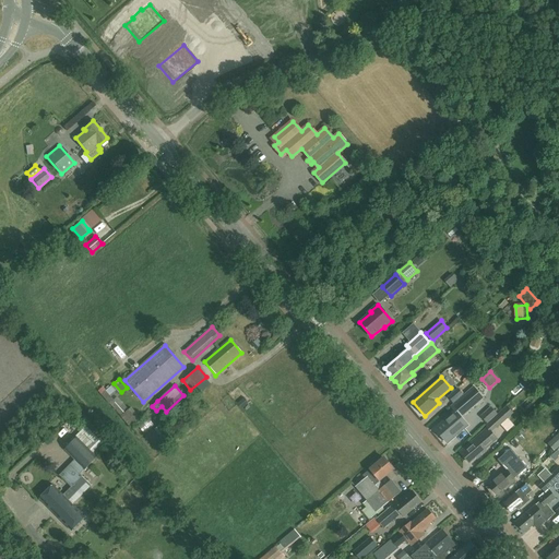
[(459,438),(456,435),(462,429),(458,424),(462,419),(461,418),(484,399),(474,387),(451,407),(455,413),(451,416),(450,415),(435,428),(448,442),(452,439),(454,441),(459,438)]
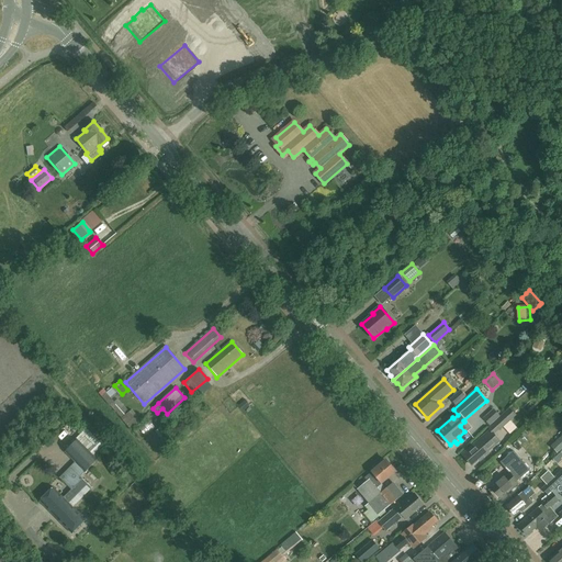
[(450,400),(456,406),(465,396),(460,390),(450,400)]
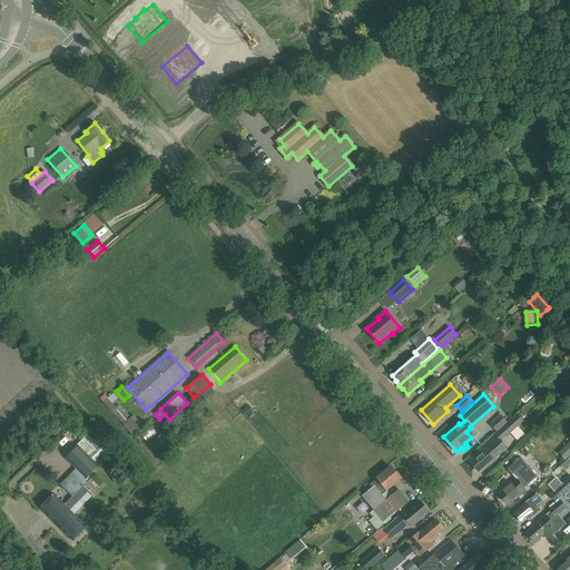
[(136,431),(143,424),(133,414),(127,421),(136,431)]
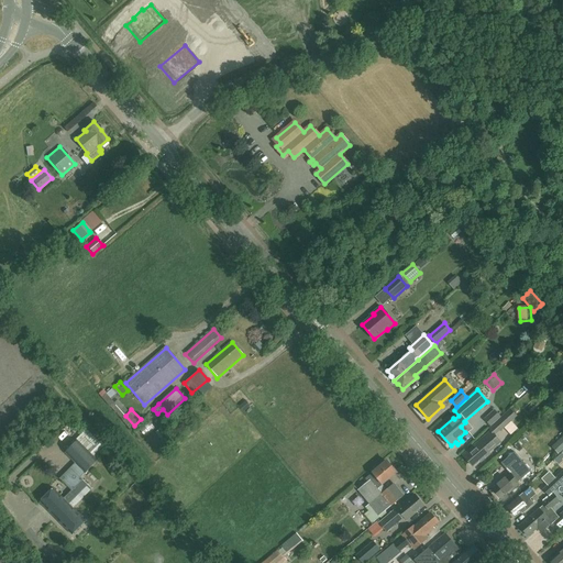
[(495,424),(500,431),(517,417),(511,410),(495,424)]
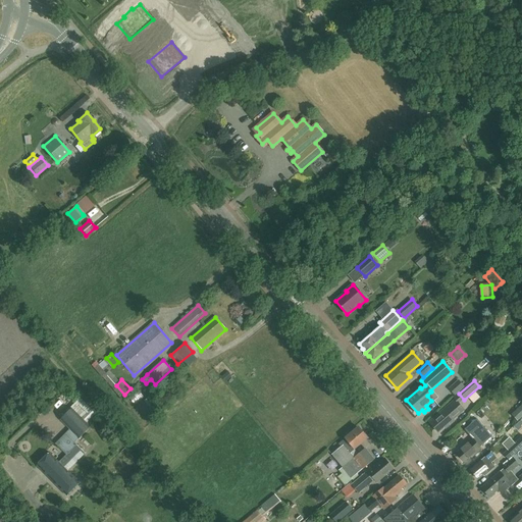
[(62,403),(73,397),(70,389),(59,395),(62,403)]
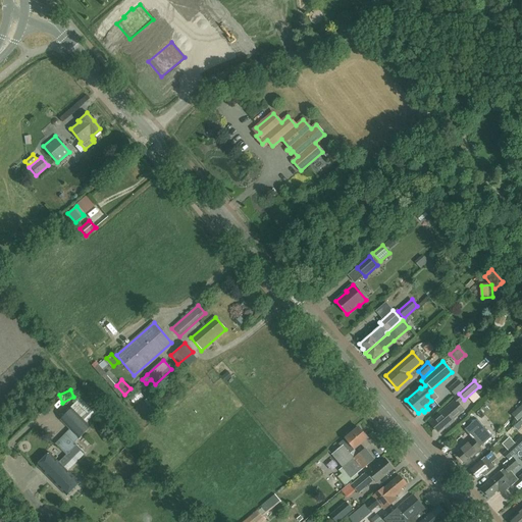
[(137,402),(145,395),(140,390),(133,398),(137,402)]
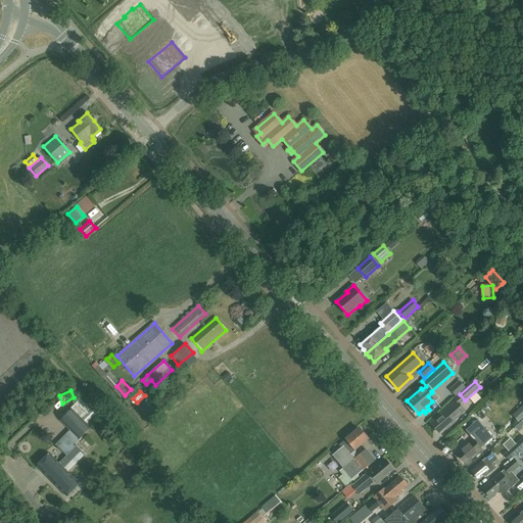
[(456,422),(454,420),(465,411),(456,400),(430,423),(439,433),(445,428),(446,429),(456,422)]
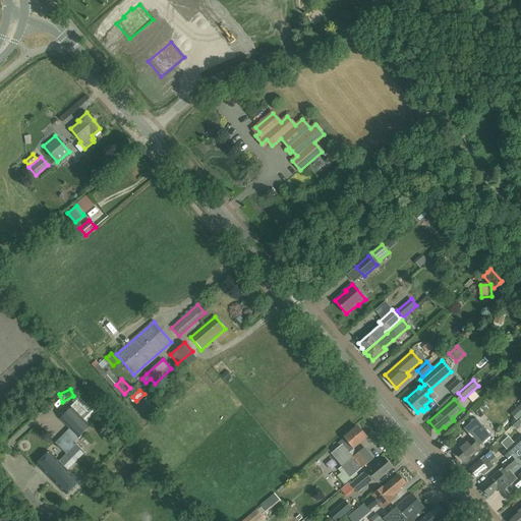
[(70,429),(56,444),(66,454),(67,455),(68,454),(77,445),(76,445),(74,443),(79,439),(91,427),(72,408),(60,419),(70,429)]
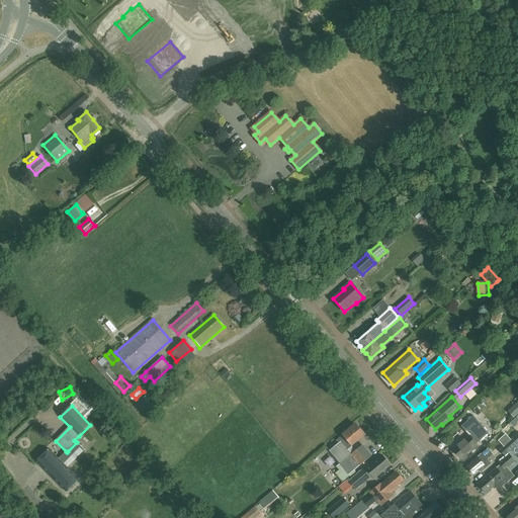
[(469,436),(453,450),(460,458),(466,453),(468,455),(479,446),(476,443),(489,433),(473,416),(461,426),(469,436)]
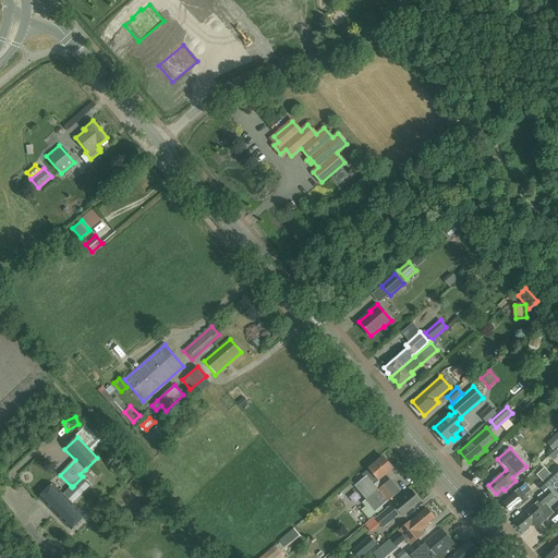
[(390,480),(384,485),(378,490),(373,484),(377,480),(378,481),(387,474),(386,473),(392,468),(384,458),(375,464),(375,463),(368,469),(364,473),(363,475),(364,477),(354,486),(366,499),(363,501),(366,506),(361,510),(368,519),(377,512),(376,511),(399,492),(390,480)]
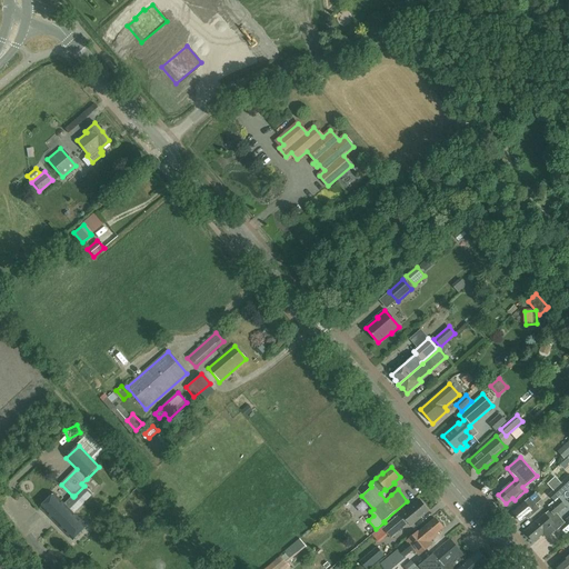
[(558,476),(551,481),(556,486),(562,480),(558,476)]
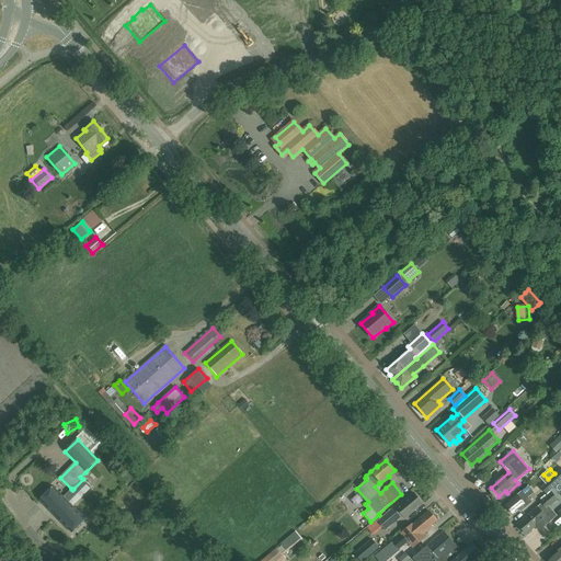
[(560,470),(553,477),(541,489),(547,494),(560,481),(560,470)]
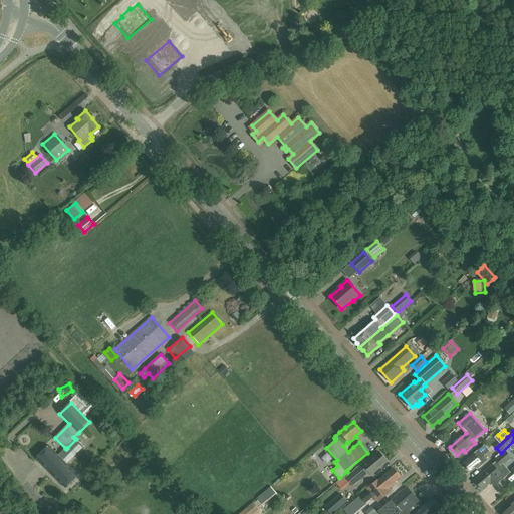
[(65,448),(58,456),(60,458),(66,464),(84,447),(76,438),(75,439),(76,439),(67,448),(66,449),(65,448)]
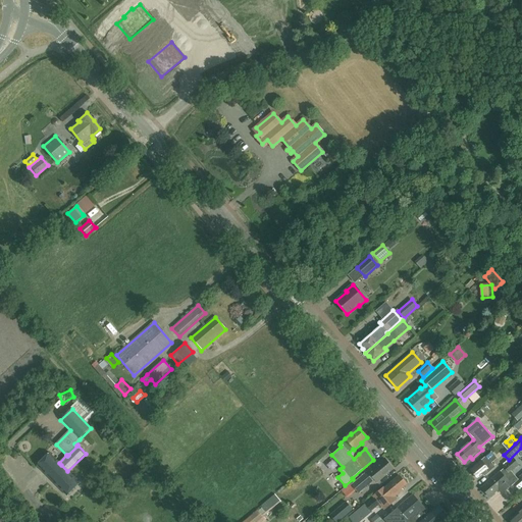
[(491,463),(498,459),(491,452),(470,469),(478,479),(483,475),(484,476),(496,467),(491,463)]
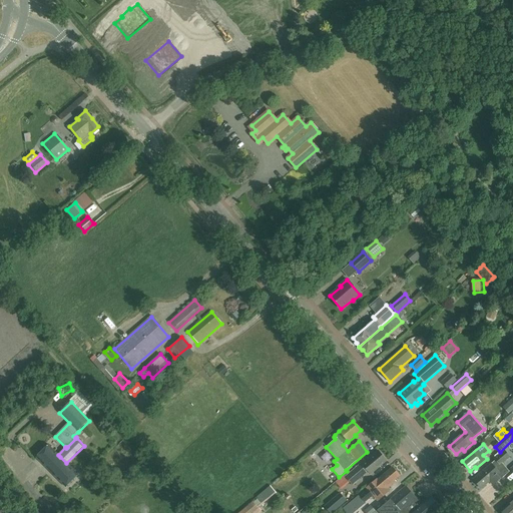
[(36,458),(47,469),(60,457),(58,455),(48,445),(36,458)]
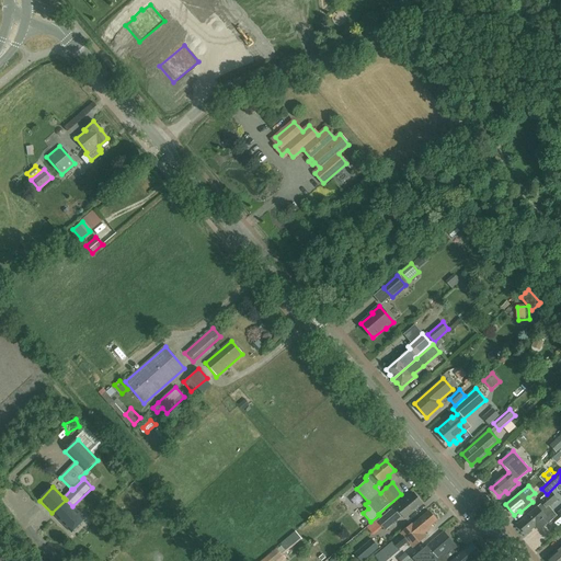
[(526,534),(536,526),(539,530),(549,523),(557,516),(549,506),(558,500),(551,492),(540,502),(541,503),(517,524),(526,534)]
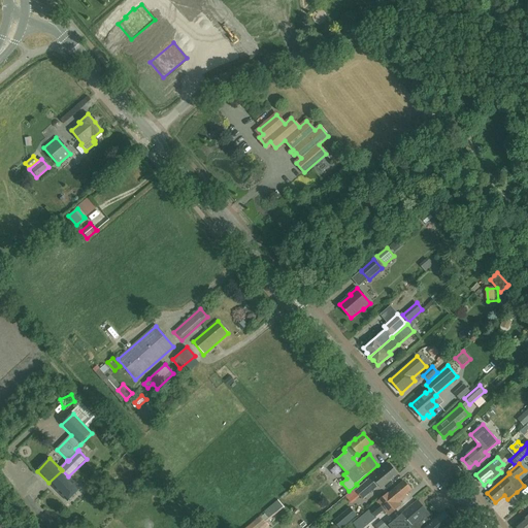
[(381,489),(398,474),(389,464),(372,477),(371,477),(355,491),(362,499),(378,486),(381,489)]
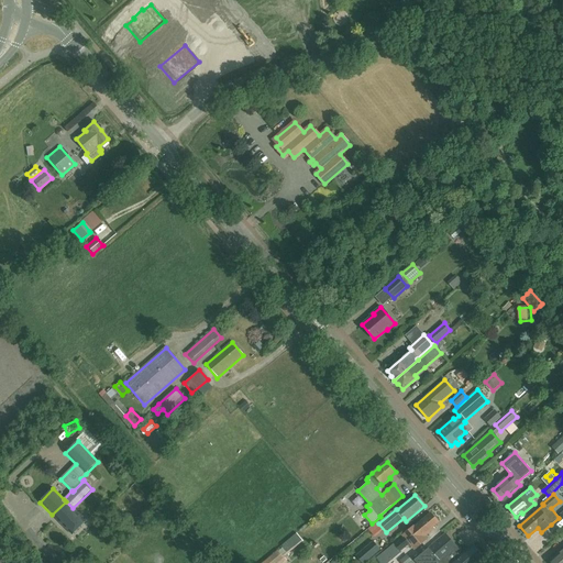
[(66,501),(52,515),(72,536),(86,521),(73,508),(66,501)]
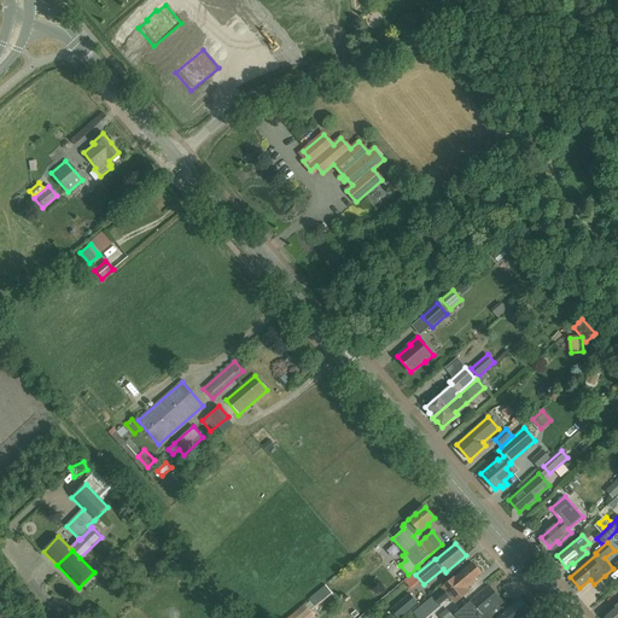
[(468,592),(466,589),(477,579),(476,578),(482,573),(472,563),(454,578),(454,577),(442,588),(443,589),(433,599),(439,605),(449,596),(455,604),(468,592)]
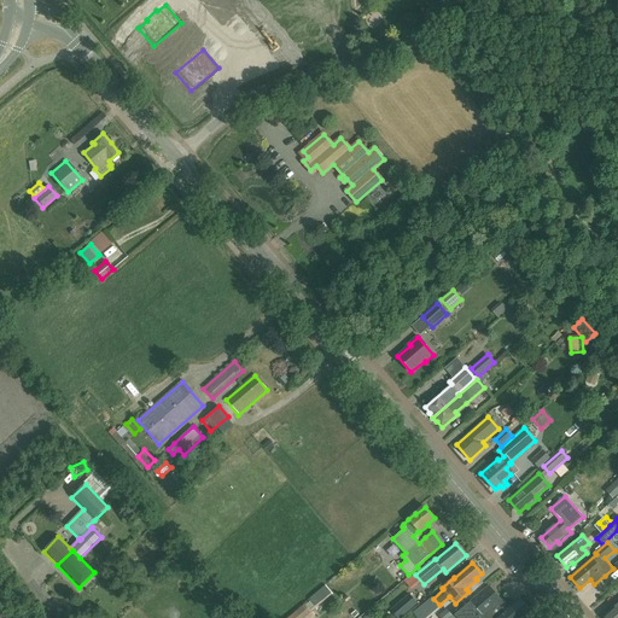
[(489,586),(455,616),(456,617),(484,617),(483,616),(487,613),(488,612),(490,614),(499,606),(503,602),(489,586)]
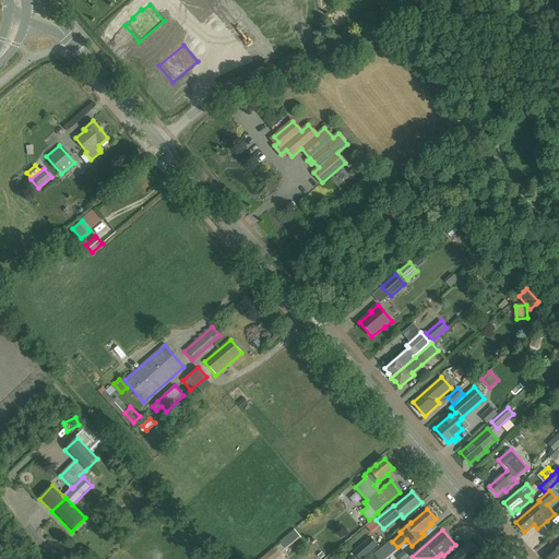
[(360,558),(377,546),(370,537),(354,551),(359,558),(360,558)]
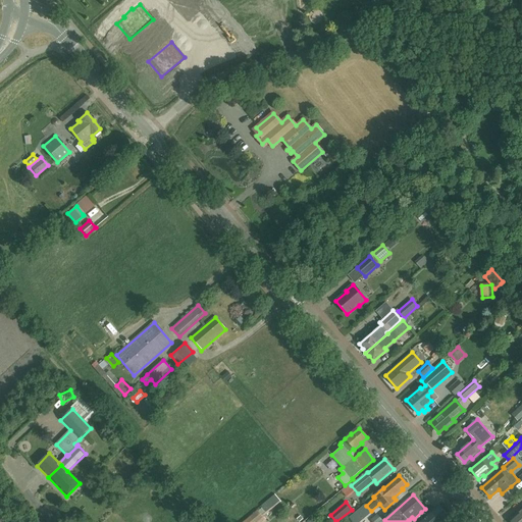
[(421,512),(414,519),(416,521),(440,521),(447,517),(437,506),(425,517),(421,512)]
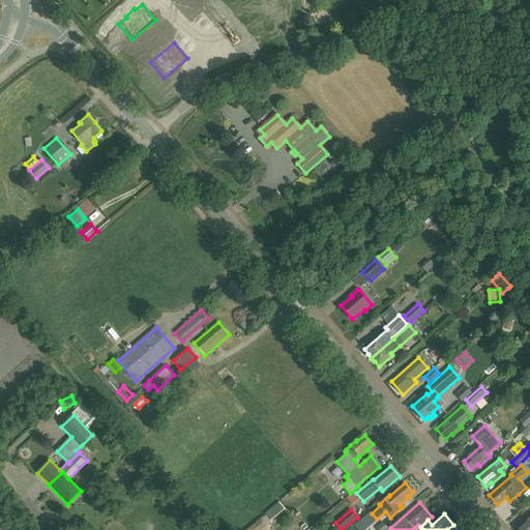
[(529,529),(529,516),(517,527),(519,529),(529,529)]
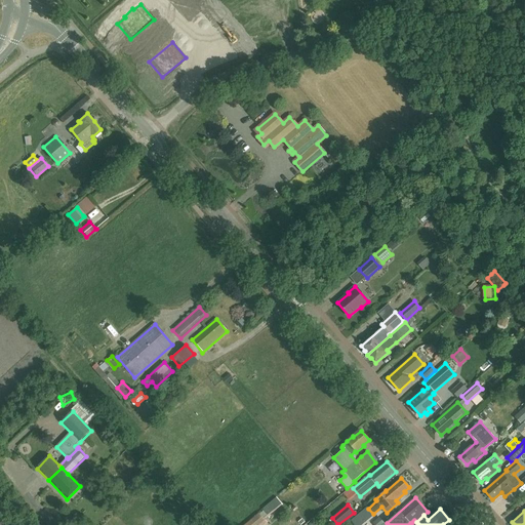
[(258,514),(244,524),(258,524),(260,523),(263,524),(264,524),(267,523),(258,514)]
